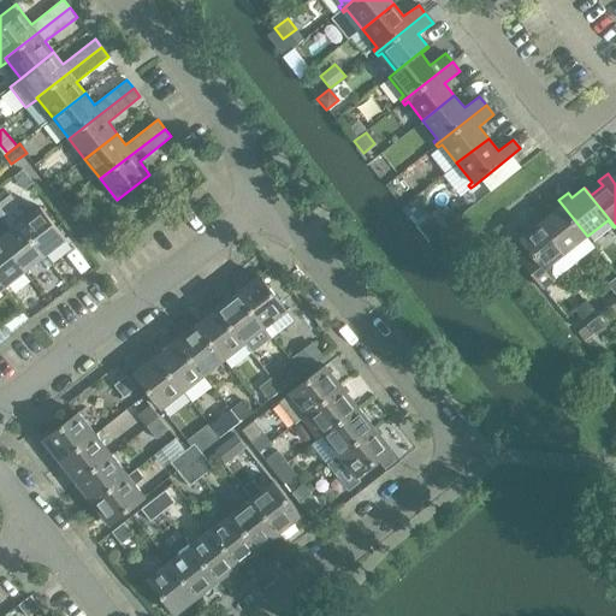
[(1,200),(45,255),(65,240),(41,206),(28,217),(10,194),(1,200)]
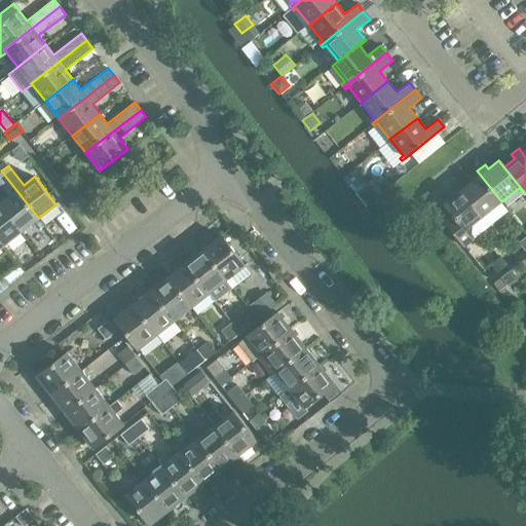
[(0,202),(0,204),(21,232),(38,218),(1,171),(0,172),(0,185),(8,196),(0,202)]
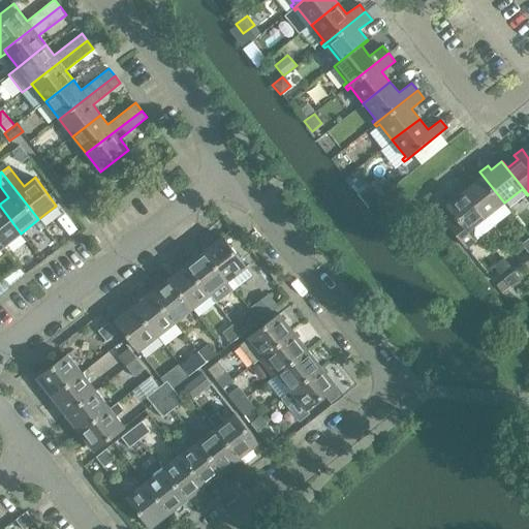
[(487,218),(504,203),(479,172),(472,178),(475,182),(465,190),(487,218)]
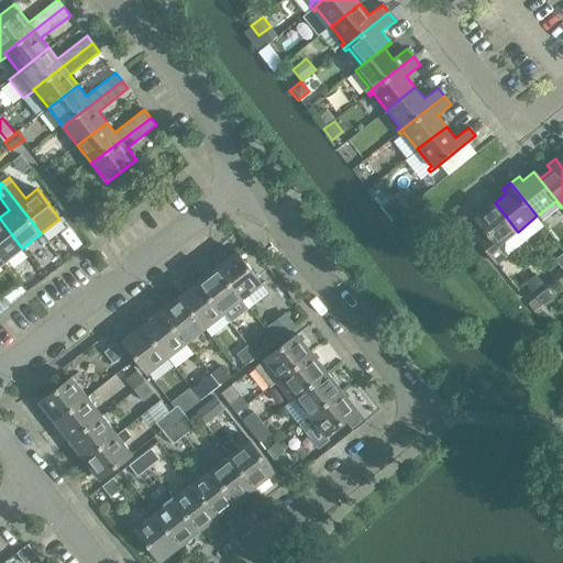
[(398,192),(379,207),(392,221),(409,207),(398,192)]
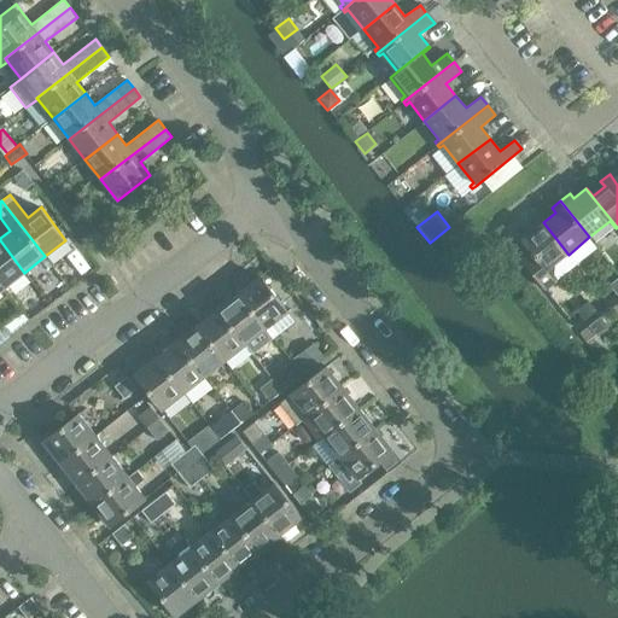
[(569,255),(543,222),(530,233),(526,227),(517,235),(532,255),(523,263),(544,290),(558,279),(553,273),(554,266),(569,255)]
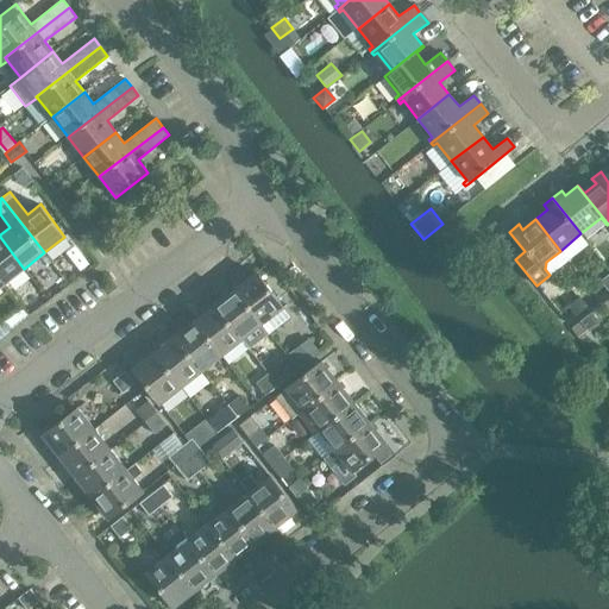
[(0,278),(4,284),(24,269),(0,237),(0,278)]
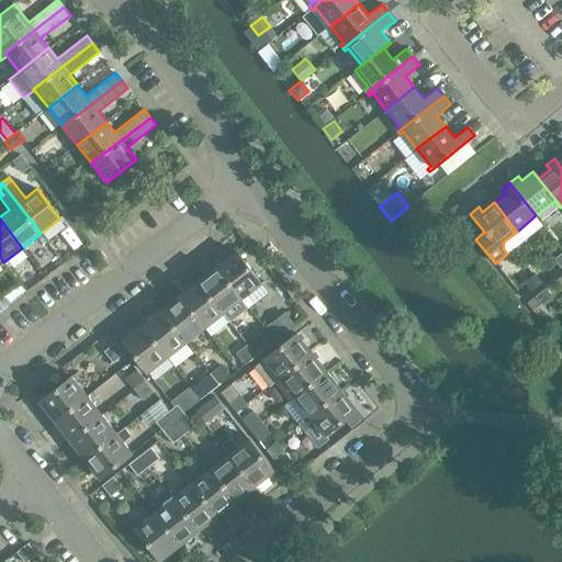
[(216,267),(243,300),(261,284),(236,251),(216,267)]
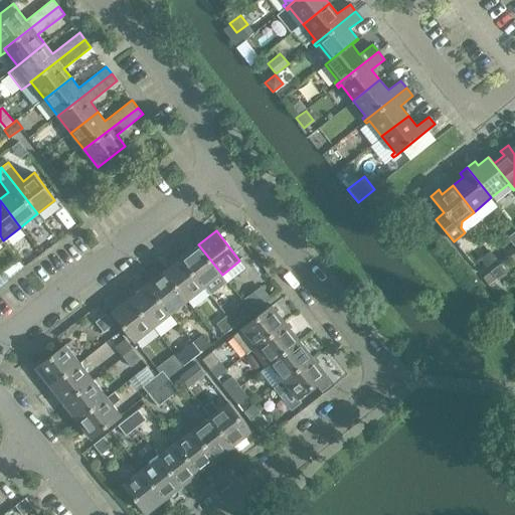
[(222,275),(198,244),(181,258),(205,288),(222,275)]
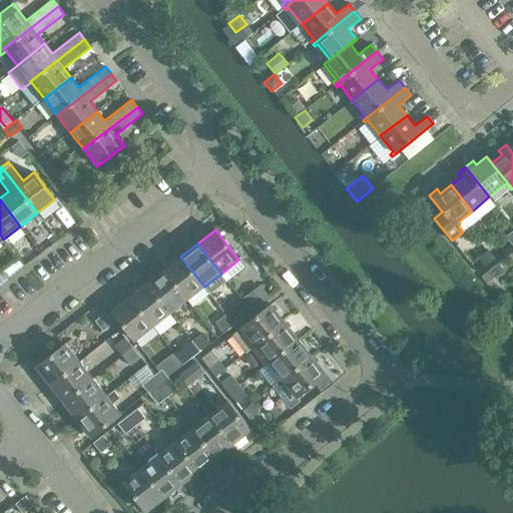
[(478,258),(485,266),(495,259),(488,249),(478,258)]
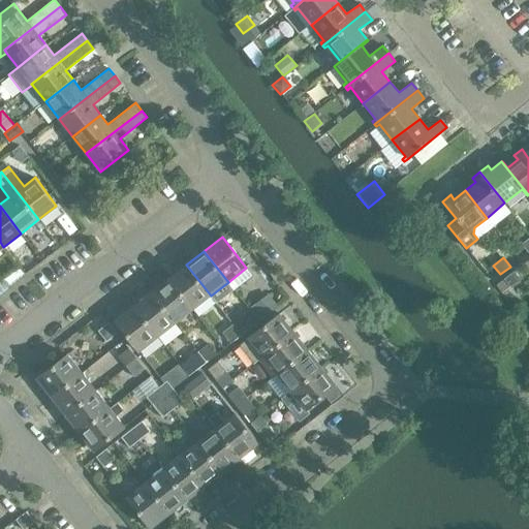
[(211,296),(186,265),(168,279),(193,310),(211,296)]
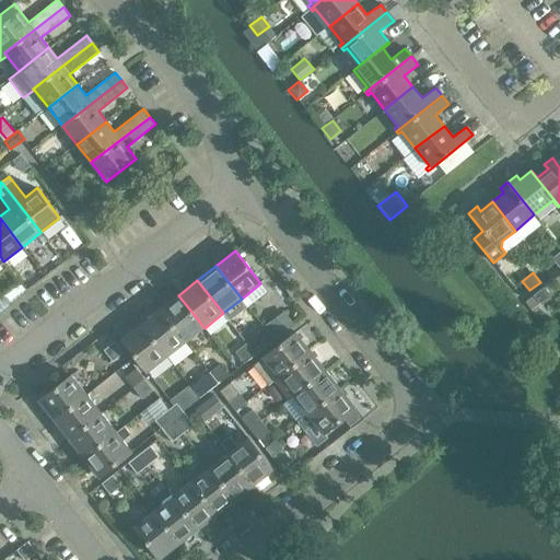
[(540,304),(551,295),(544,287),(533,295),(540,304)]
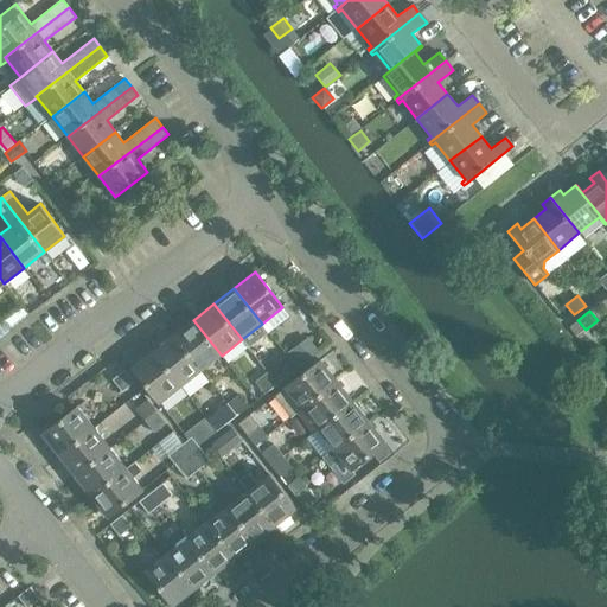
[(222,356),(193,320),(173,336),(202,371),(222,356)]
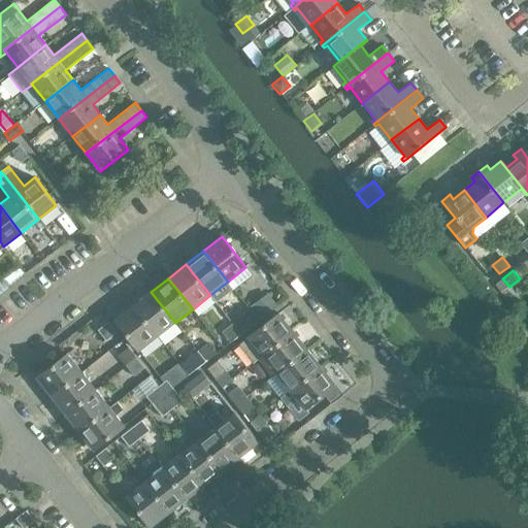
[(175,323),(151,292),(133,306),(157,337),(175,323)]
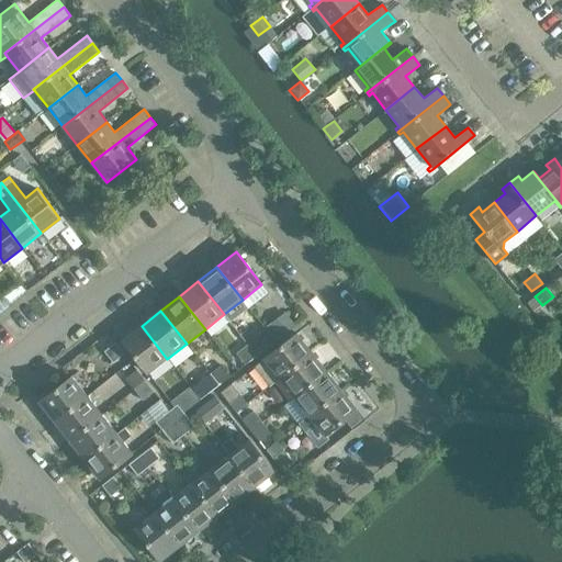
[(285,333),(298,324),(288,313),(277,322),(285,333)]
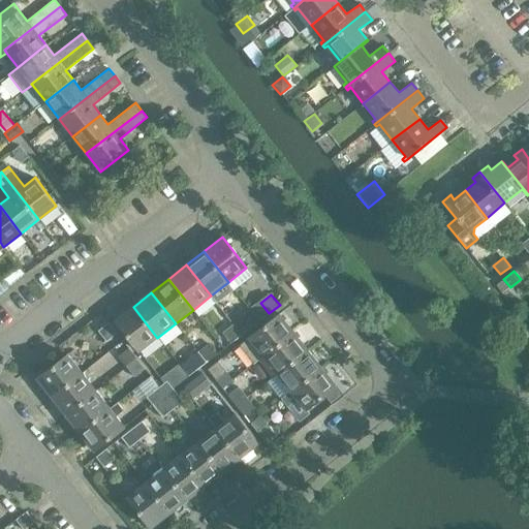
[(157,338),(133,307),(115,320),(139,352),(157,338)]
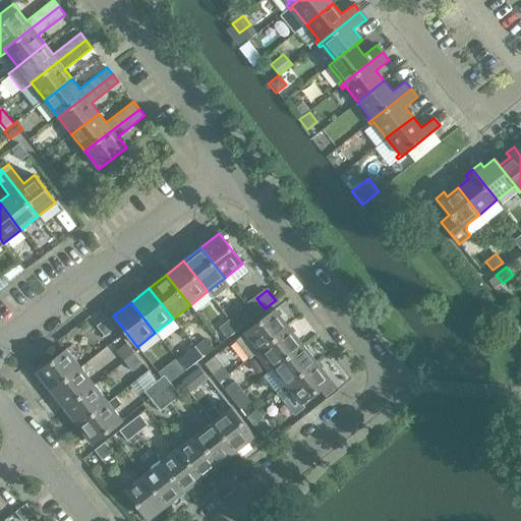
[(258,351),(289,328),(275,309),(244,333),(235,340),(249,358),(258,351)]
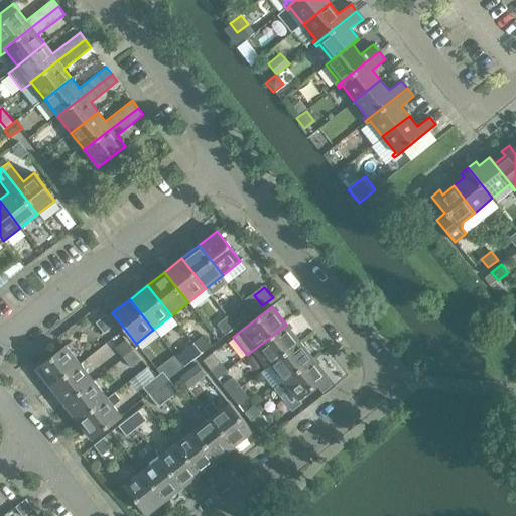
[(227,316),(235,327),(246,318),(237,308),(227,316)]
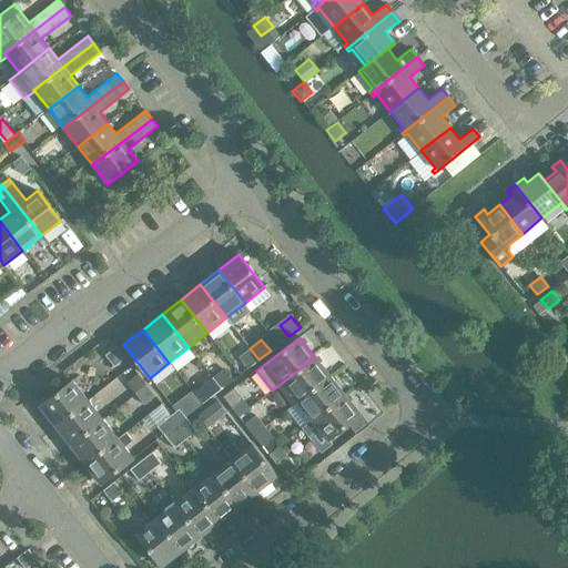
[(125,358),(117,346),(104,355),(113,367),(125,358)]
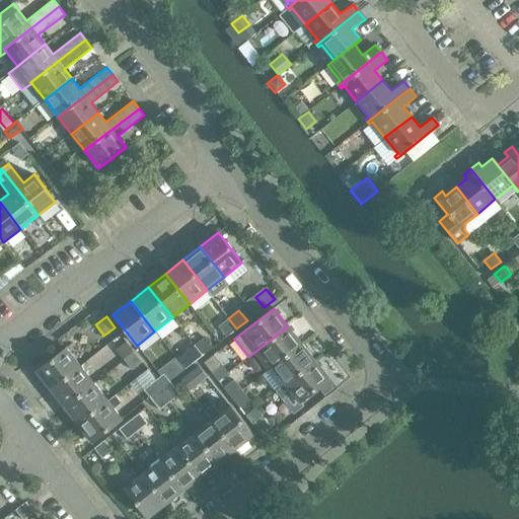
[(236,328),(228,318),(218,326),(226,337),(236,328)]
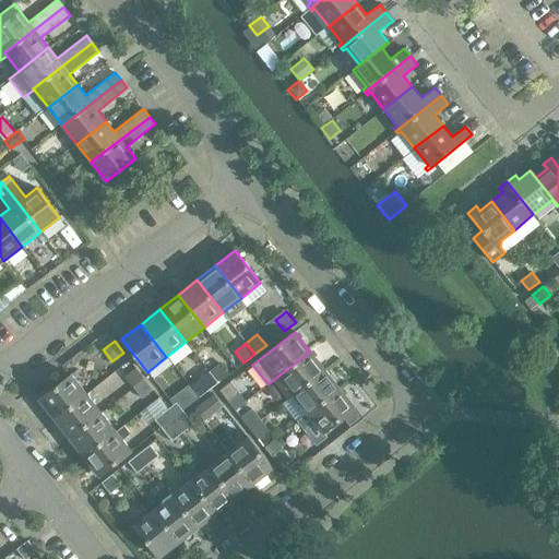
[(324,370),(310,352),(277,377),(292,395),(324,370)]
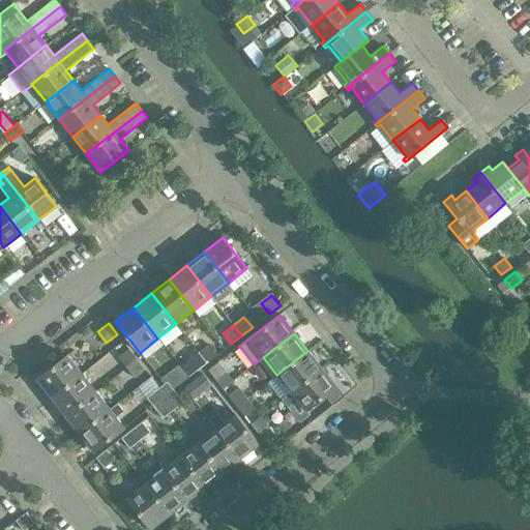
[(198,353),(206,363),(216,355),(208,345),(198,353)]
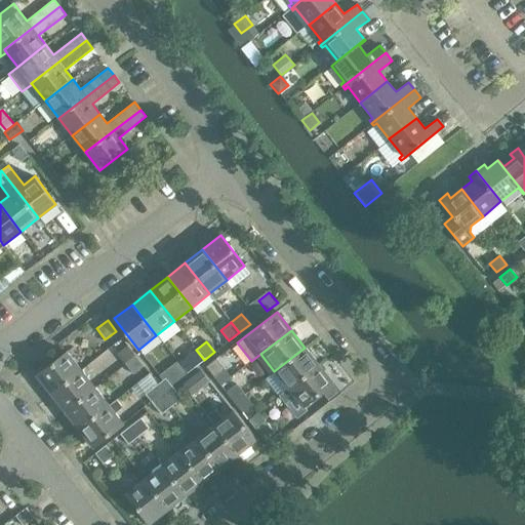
[(125,364),(135,356),(127,346),(117,354),(125,364)]
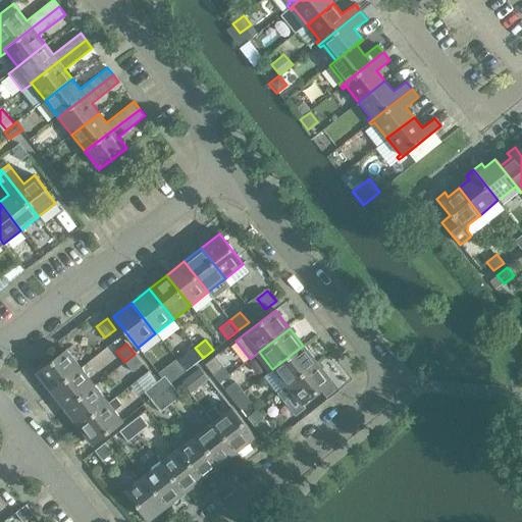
[(317,363),(303,346),(272,369),(285,386),(317,363)]
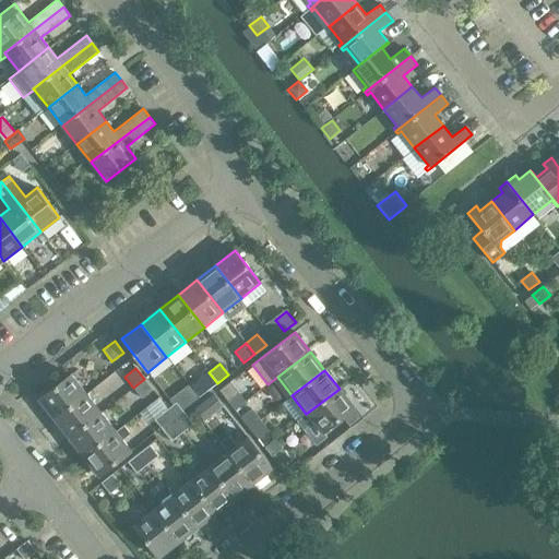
[(217,383),(209,372),(198,380),(206,392),(217,383)]
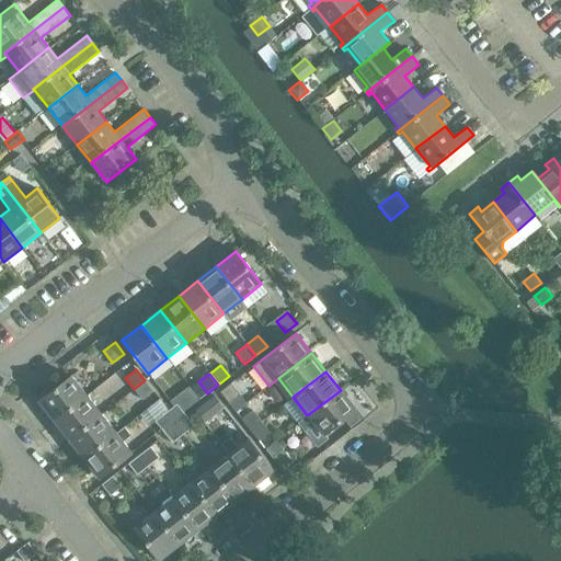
[(39,401),(55,421),(88,395),(72,376),(39,401)]
